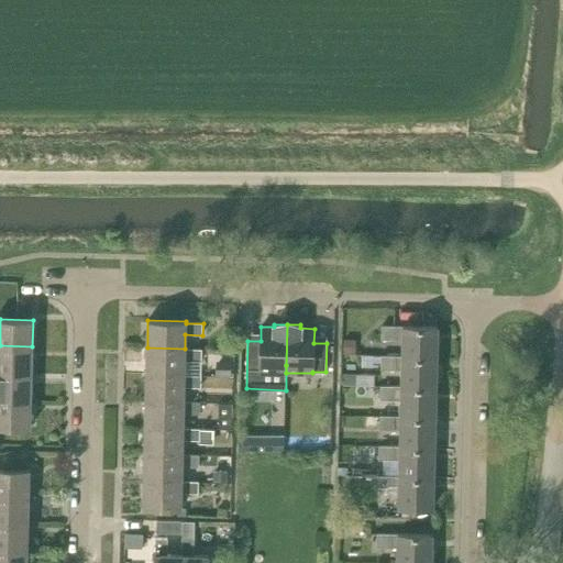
[(381,354),(381,356),(437,357),(438,327),(382,326),(382,339),(403,340),(401,355),(381,354)]
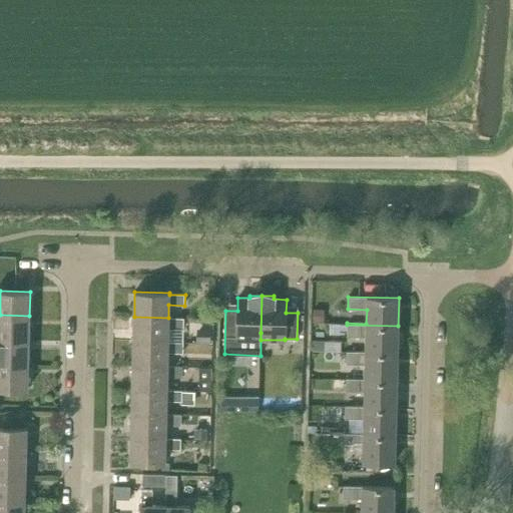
[(313,322),(324,323),(324,309),(313,309),(313,322)]
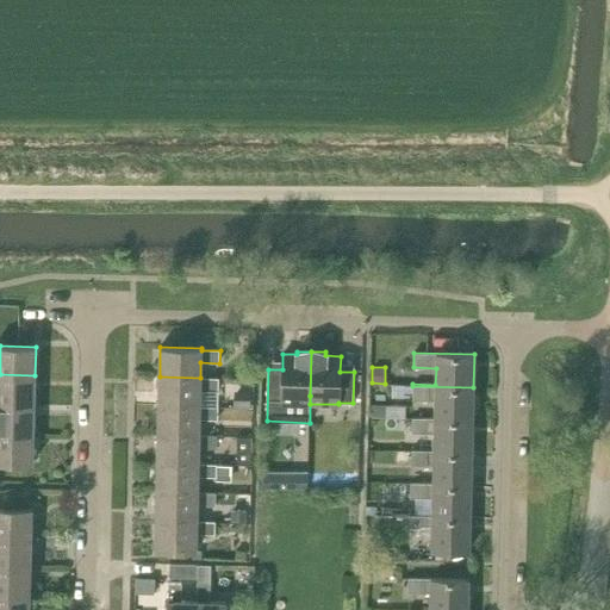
[(0,403),(35,404),(35,375),(0,374),(0,403)]
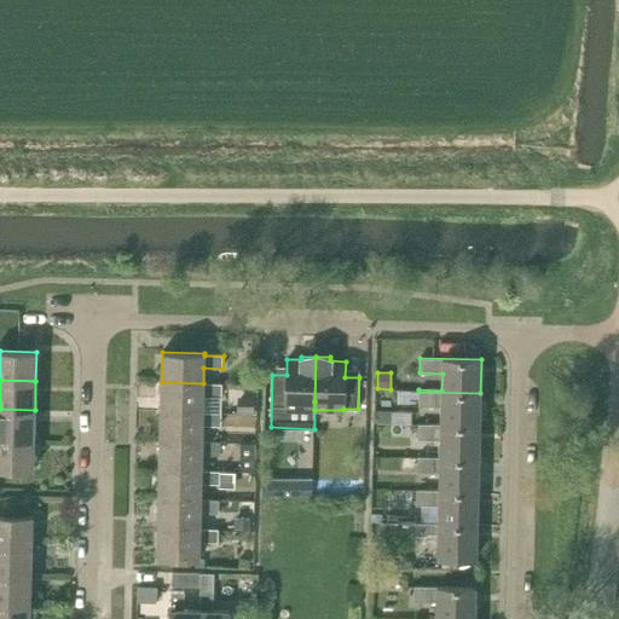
[(162,382),(161,411),(203,412),(203,397),(223,397),(223,385),(203,385),(203,383),(162,382)]
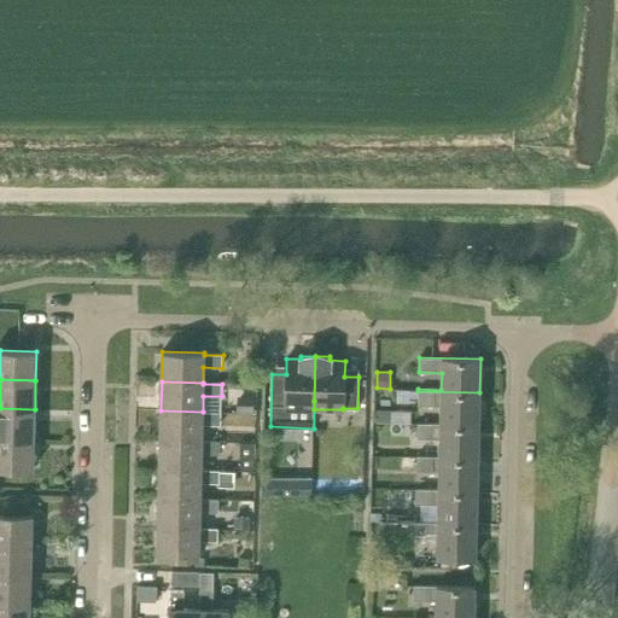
[(478,425),(479,392),(418,391),(409,391),(409,390),(398,390),(397,403),(409,403),(409,398),(418,398),(418,404),(441,406),(439,424),(478,425)]
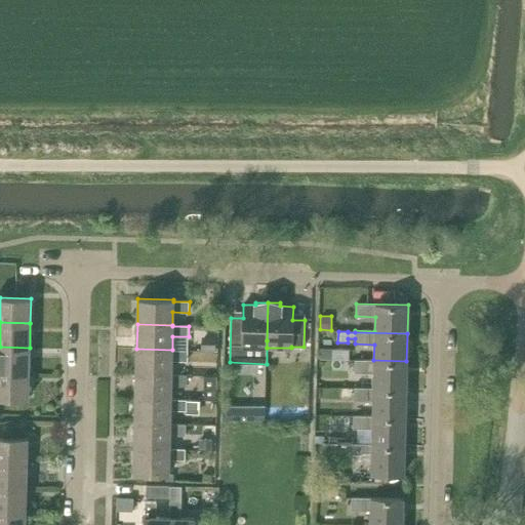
[(201,336),(201,350),(214,350),(215,337),(201,336)]
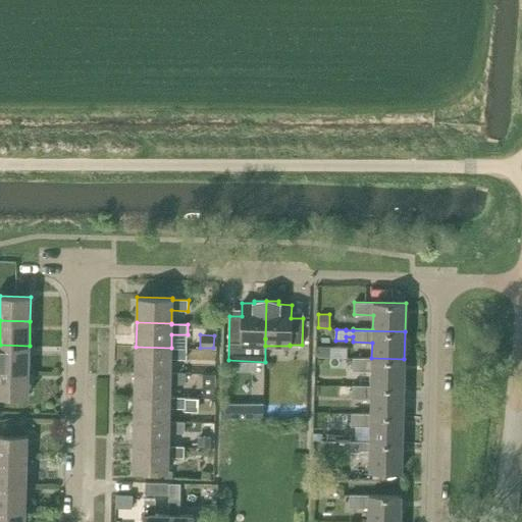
[(0,370),(29,371),(30,346),(0,345),(0,370)]
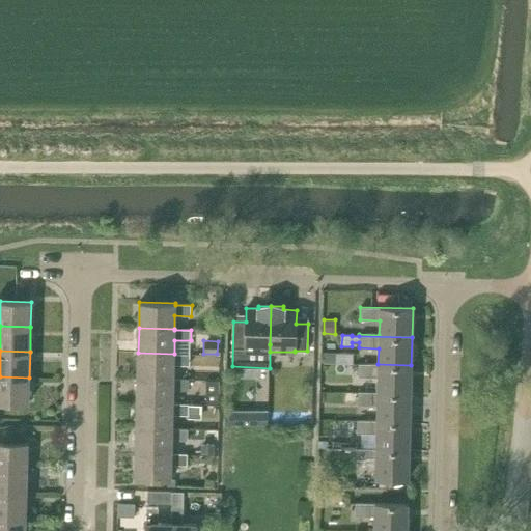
[(323,363),(353,363),(354,353),(324,352),(323,363)]
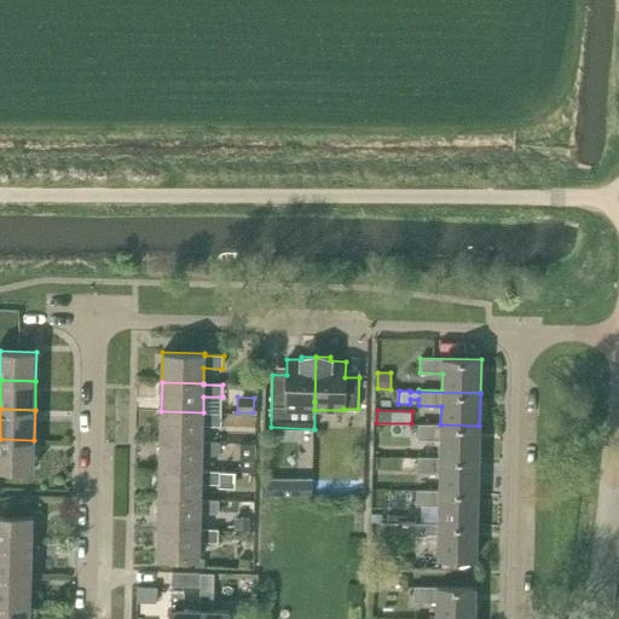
[(161,411),(160,440),(202,441),(203,426),(221,426),(221,414),(203,412),(161,411)]
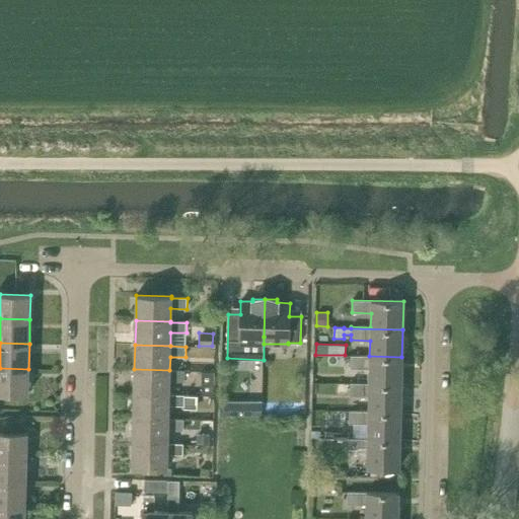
[(401,384),(401,357),(369,356),(351,355),(351,368),(369,368),(369,383),(369,384),(401,384)]
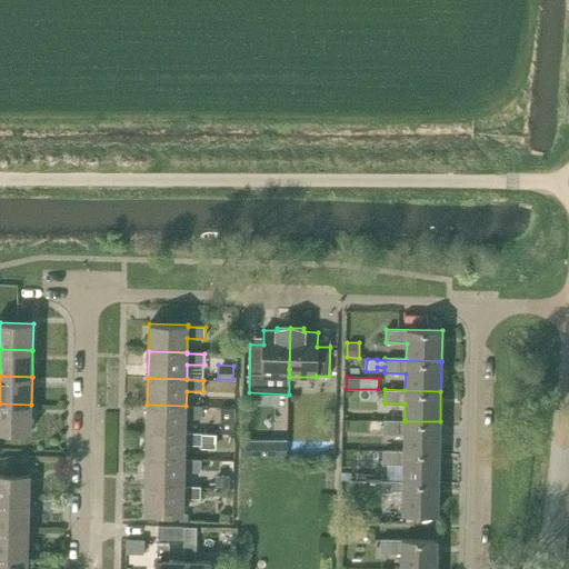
[(0,430),(31,431),(31,405),(0,403),(0,430)]
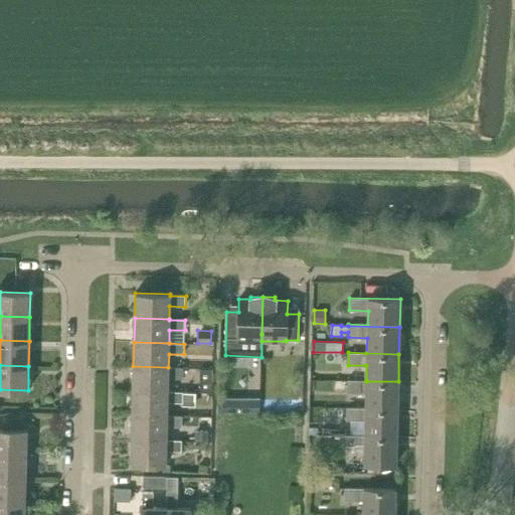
[(133,366),(133,390),(167,391),(168,378),(183,379),(183,367),(168,367),(133,366)]
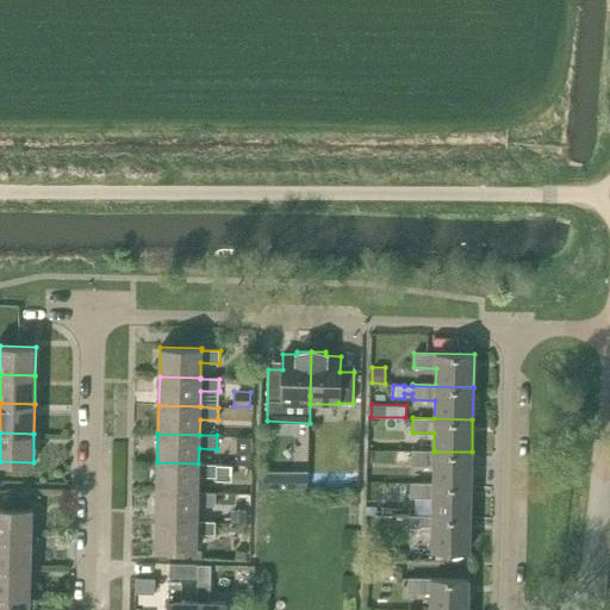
[(236,449),(236,464),(251,464),(251,450),(236,449)]
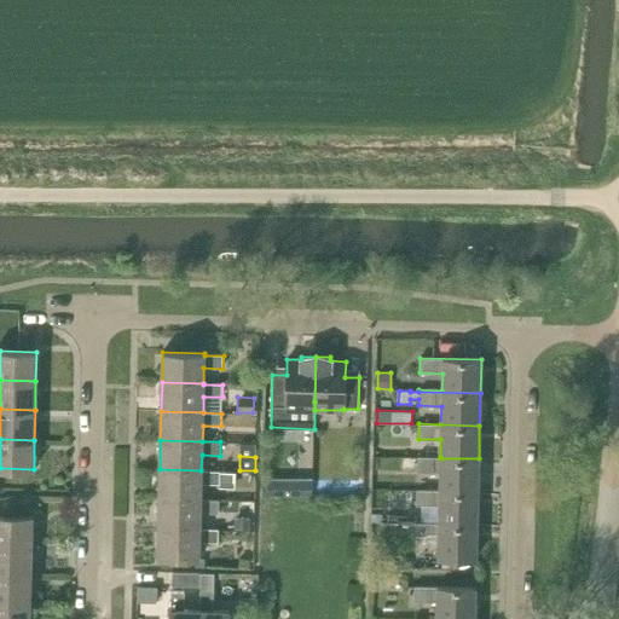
[(478,492),(479,458),(440,458),(440,457),(417,456),(417,472),(440,473),(440,490),(440,491),(478,492)]
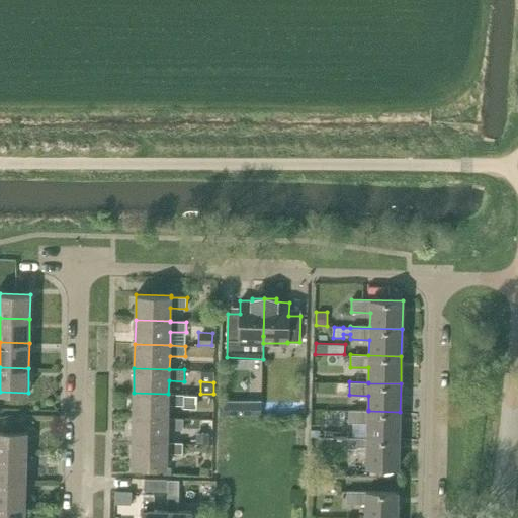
[(134,393),(133,417),(168,418),(168,404),(183,405),(183,408),(196,408),(197,396),(184,395),(168,394),(134,393)]
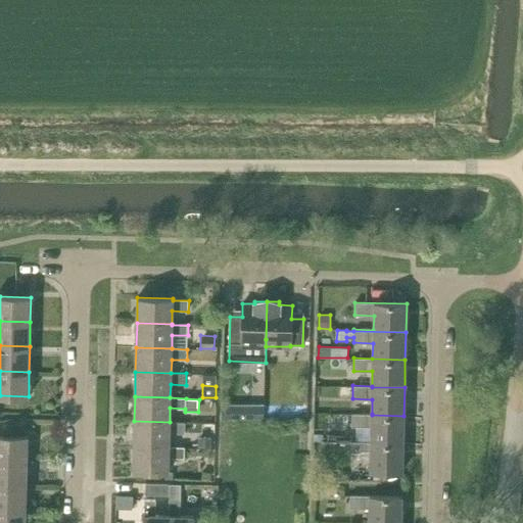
[(233,418),(259,419),(259,403),(234,403),(233,418)]
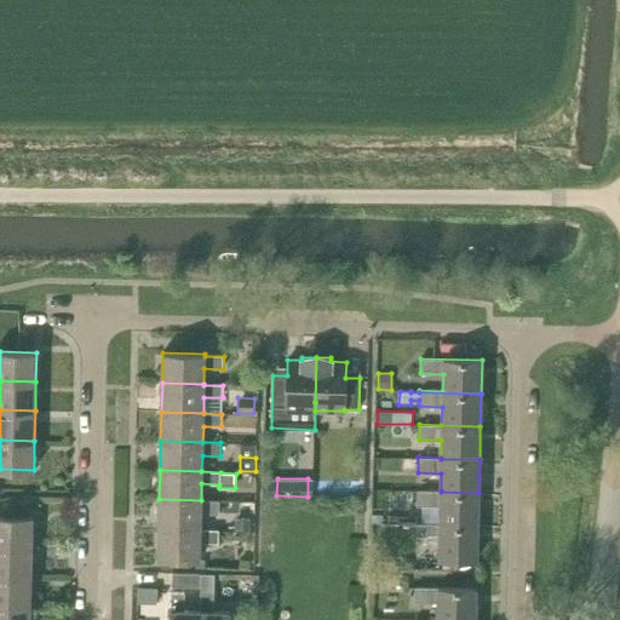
[(477,524),(478,493),(441,492),(441,491),(417,491),(417,505),(440,506),(440,524),(477,524)]
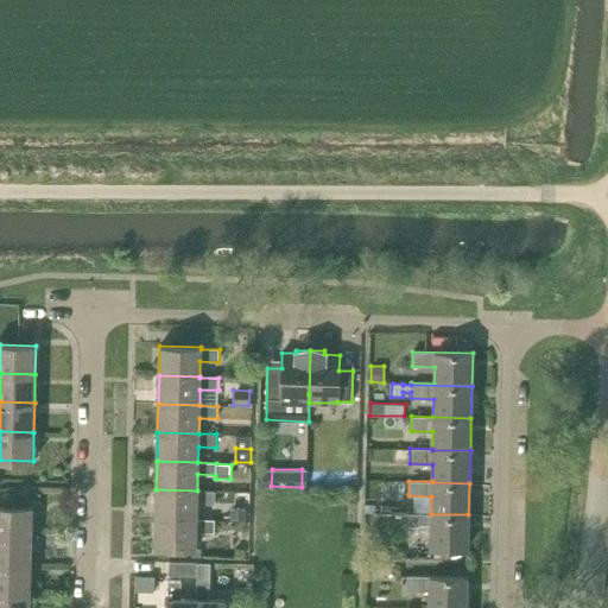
[(156,489),(156,518),(196,519),(197,504),(215,504),(215,492),(197,491),(156,489)]
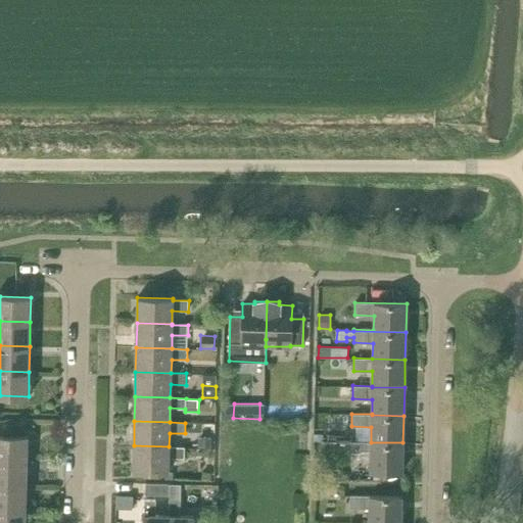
[(0,460),(27,461),(27,435),(0,434),(0,460)]
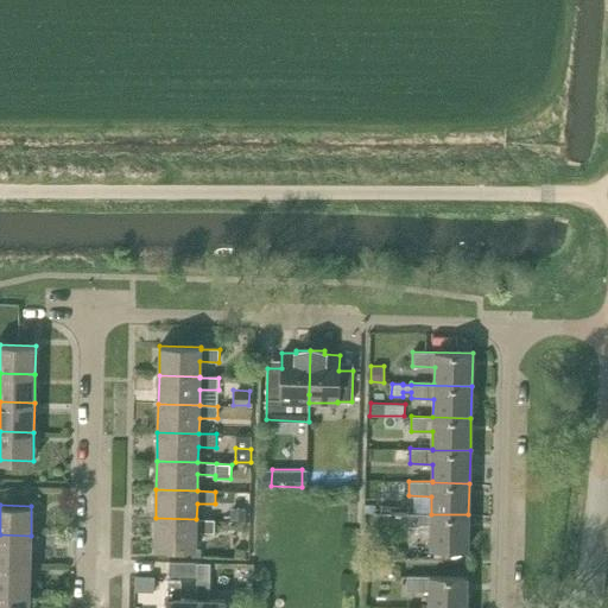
[(230,520),(246,521),(246,507),(230,507),(230,520)]
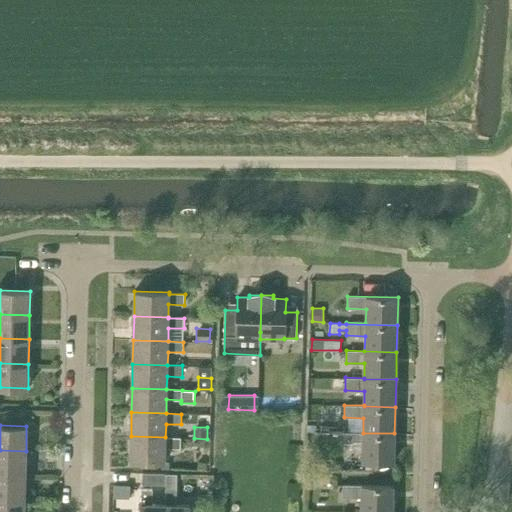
[(394,461),(394,433),(363,433),(344,432),(343,445),(363,445),(362,461),(394,461)]
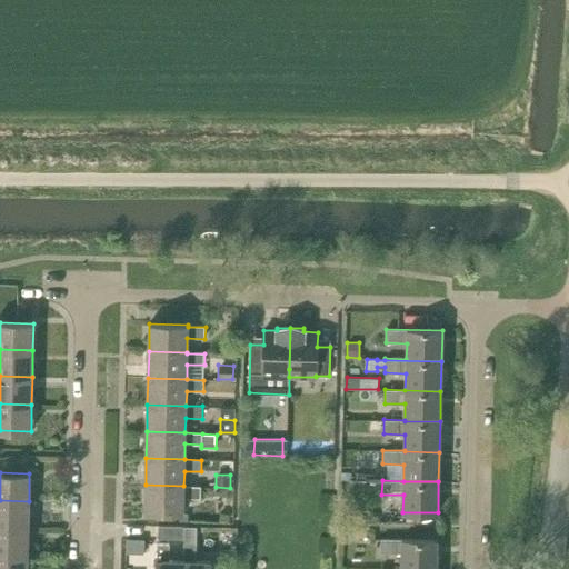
[(183,486),(145,485),(145,512),(182,513),(183,497),(200,498),(200,487),(183,486)]
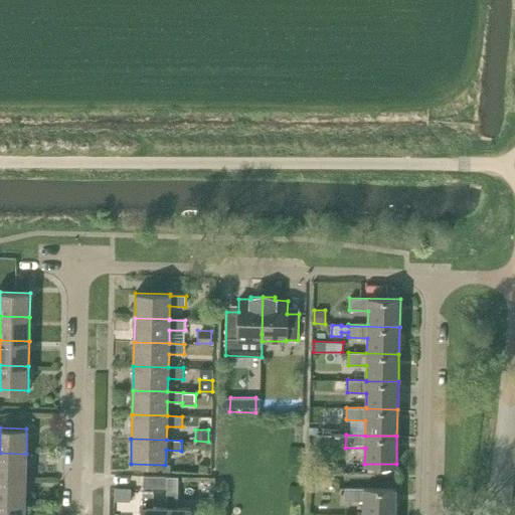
[(0,478),(25,479),(26,454),(0,453),(0,478)]
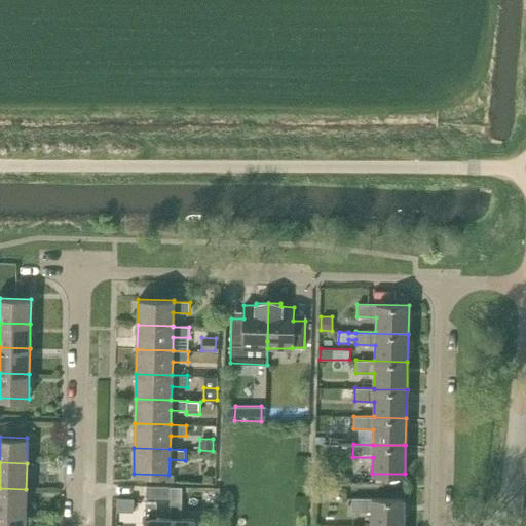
[(215,484),(216,471),(203,470),(203,483),(215,484)]
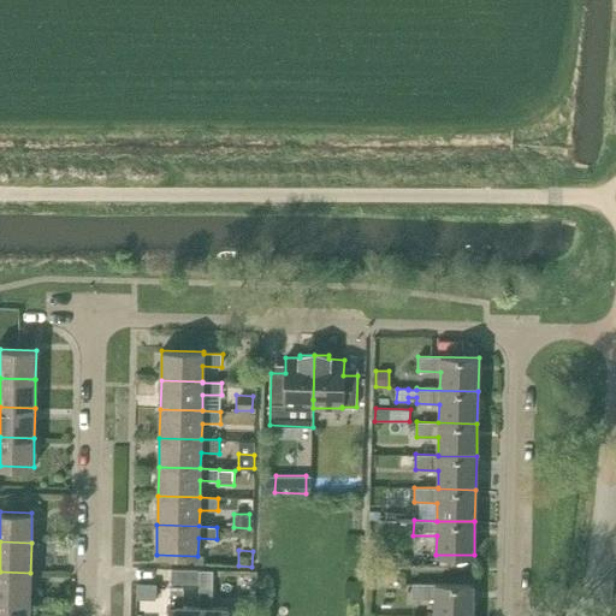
[(171,569),(171,582),(199,584),(199,569),(171,569)]
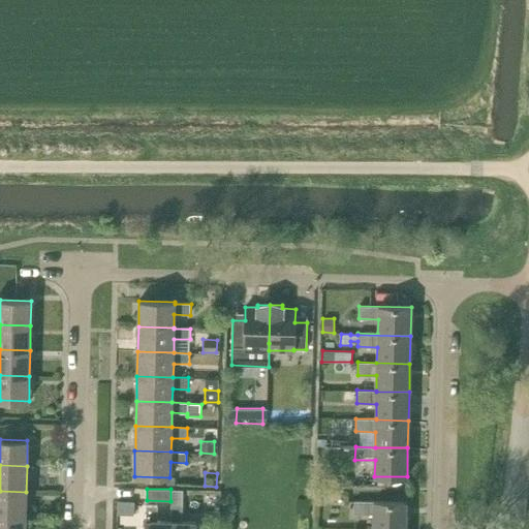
[(172,489),(172,506),(182,507),(183,490),(172,489)]
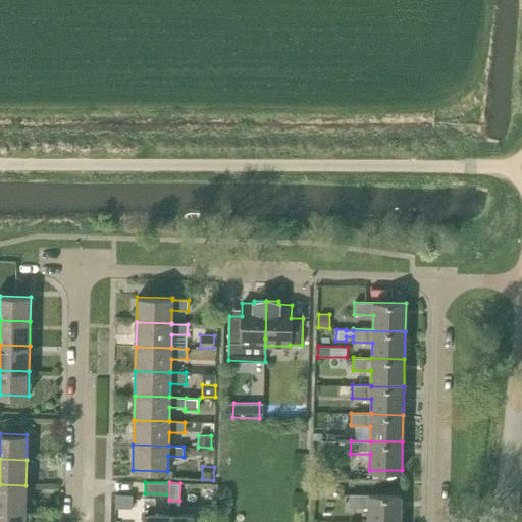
[(0,508),(25,509),(25,485),(0,484),(0,508)]
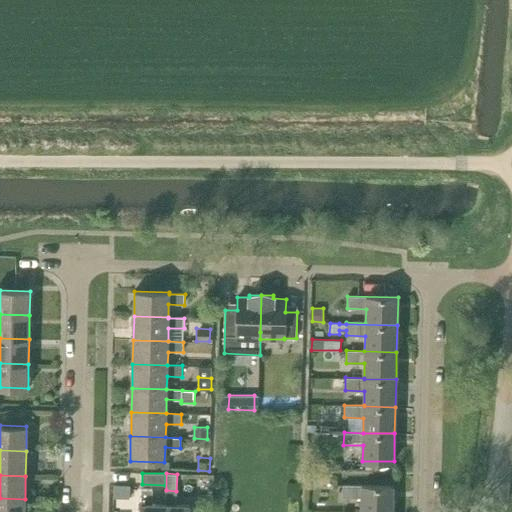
[(392,511),(393,486),(343,485),(343,497),(361,497),(360,511),(392,511)]
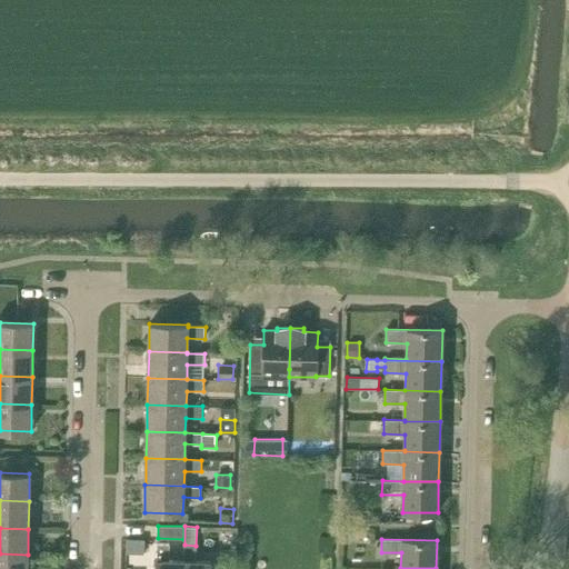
[(156,561),(156,568),(183,568),(183,561),(169,561),(170,545),(158,545),(158,561),(156,561)]
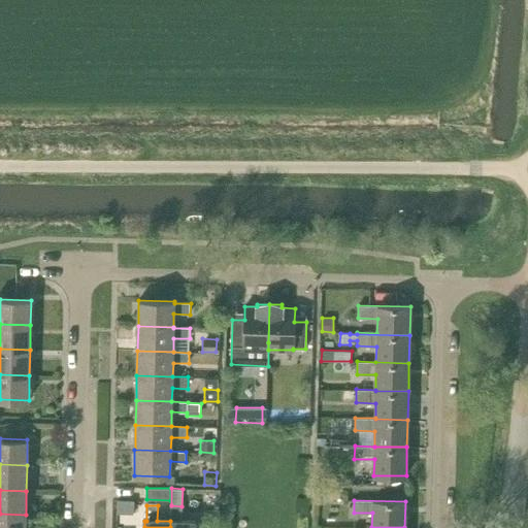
[(170,521),(170,527),(195,527),(196,522),(182,521),(182,506),(171,505),(171,521),(170,521)]
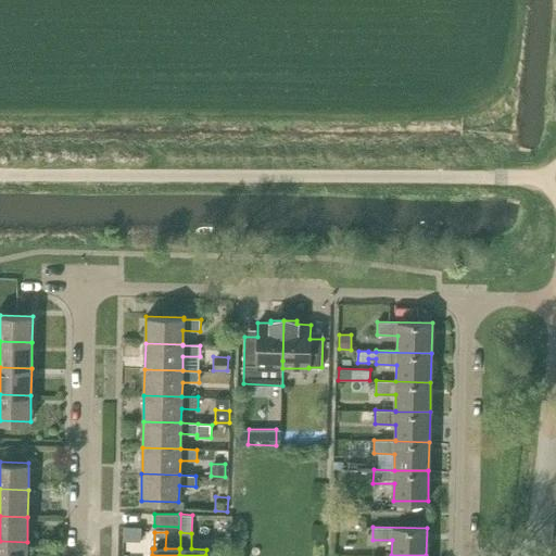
[(0,555),(26,555),(27,542),(0,541),(0,555)]
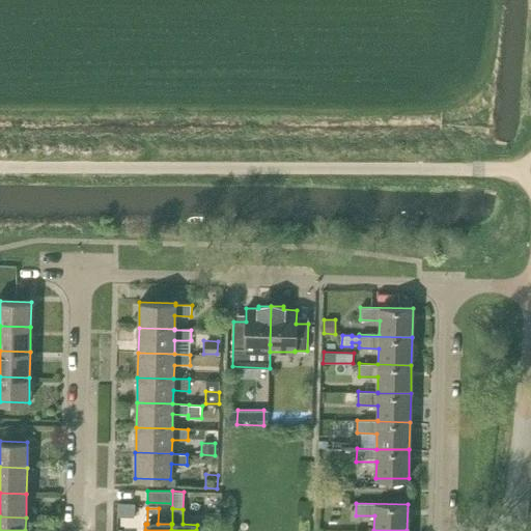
All buildings are outlined.
